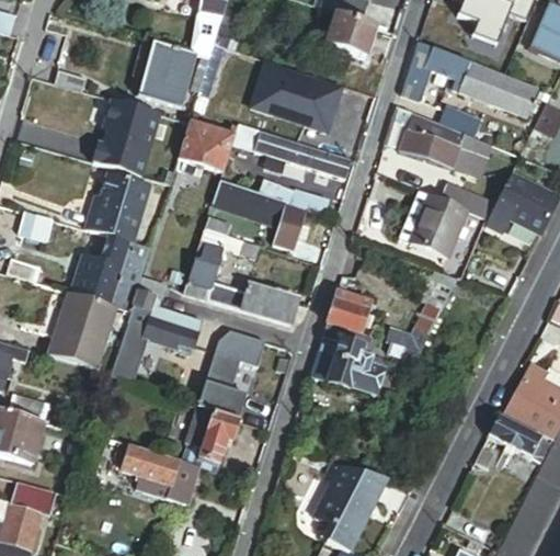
[(189,52),(196,54),(202,55),(209,57),(214,44),(218,32),(228,0),(201,0),(200,15),(189,52)]
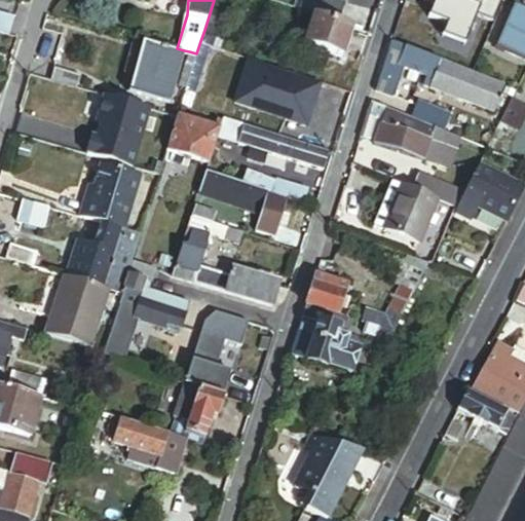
[(301,0),(299,7),(314,12),(336,20),(341,3),(331,0),(301,0)]
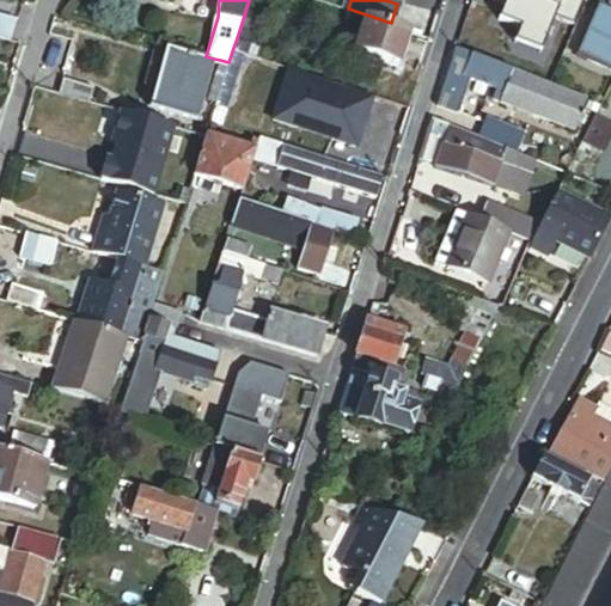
[(487,0),(489,1),(487,7),(550,36),(560,13),(530,0),(487,0)]
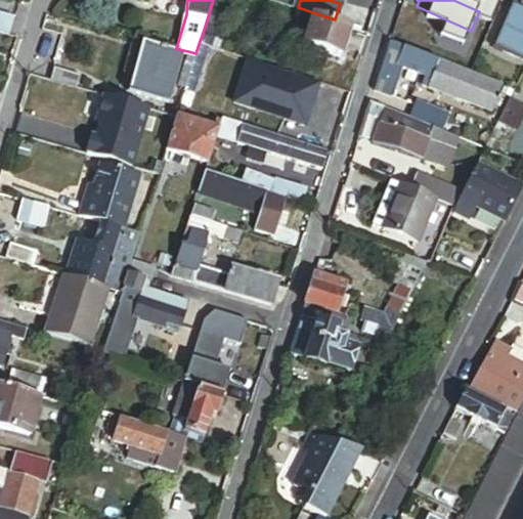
[(522,9),(510,5),(494,45),(522,56),(522,9)]
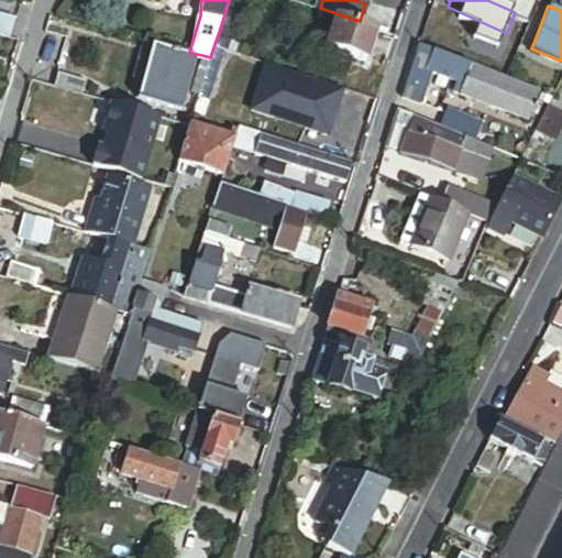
[(0,29),(12,32),(18,13),(0,8),(0,29)]
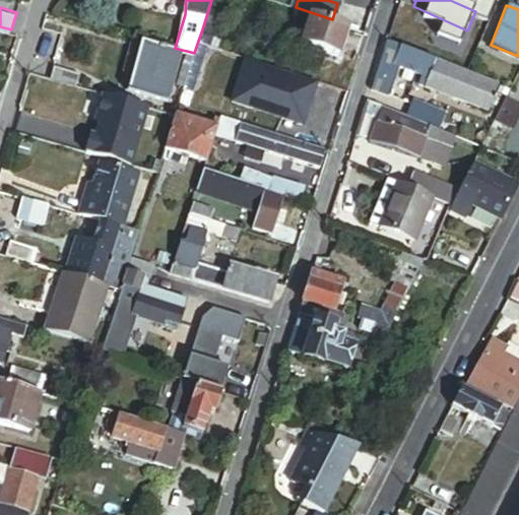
[(339,54),(348,24),(332,19),(311,12),(302,42),(339,54)]
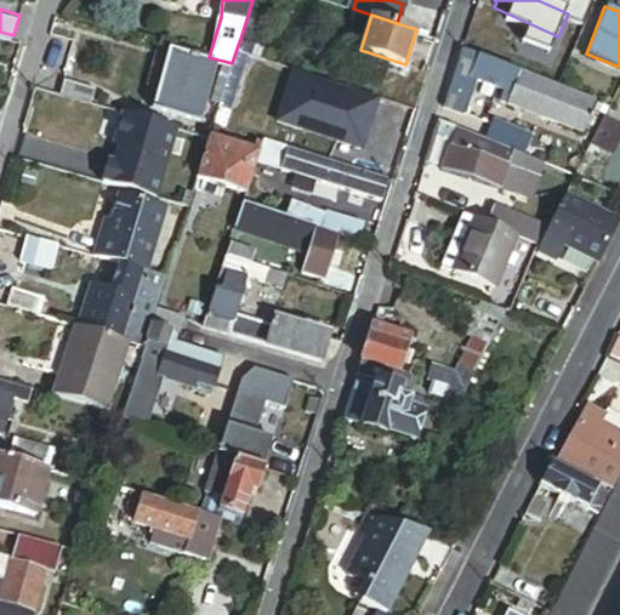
[(512,43),(471,26),(464,45),(516,67),(522,52),(510,47),(512,43)]
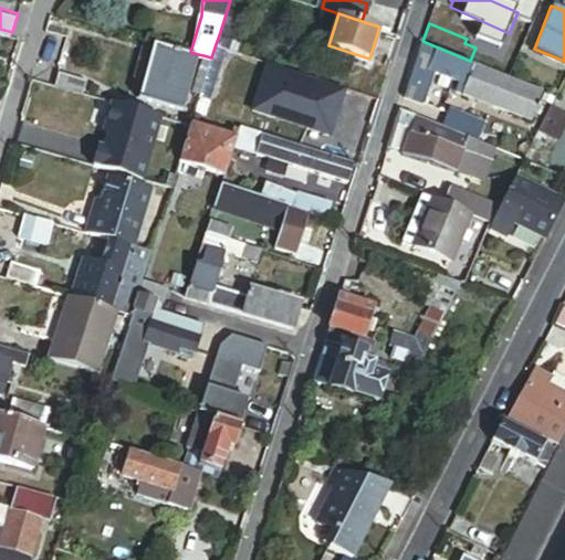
[(220,32),(216,44),(226,48),(241,52),(246,40),(220,32)]
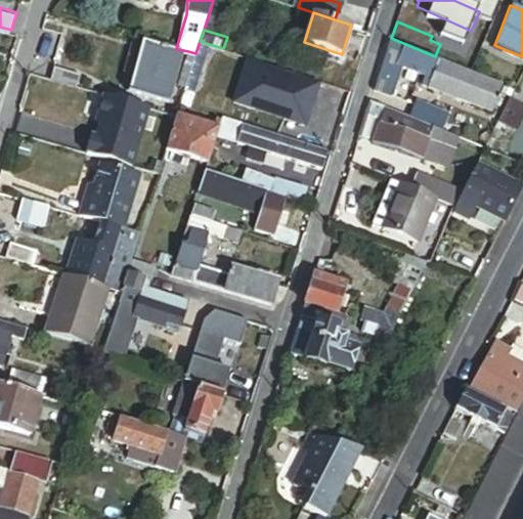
[(504,85),(449,65),(450,62),(435,56),(391,38),(376,87),(392,93),(404,66),(427,75),(432,77),(429,84),(491,112),(504,85)]
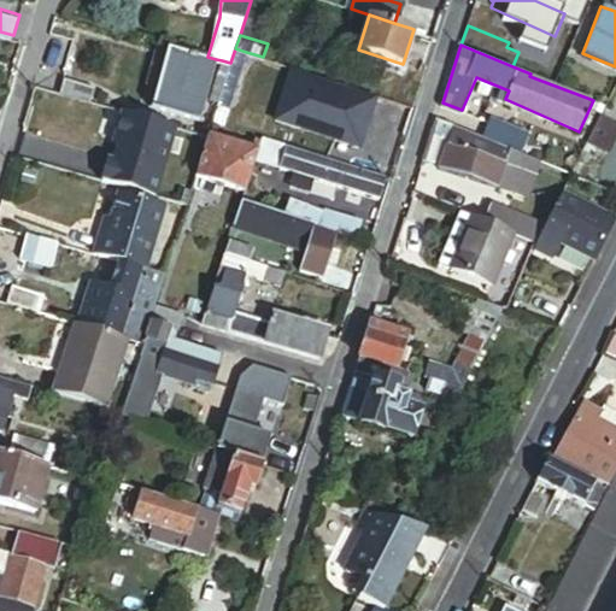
[(207,57),(169,46),(153,105),(200,117),(216,59),(207,57)]
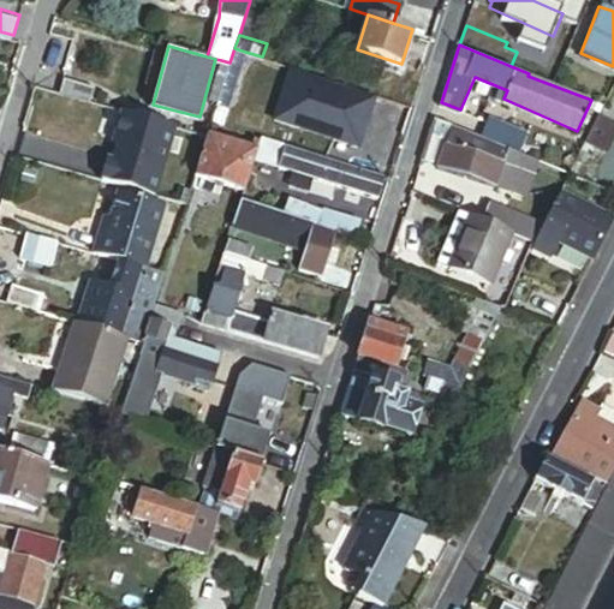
[(245,52),(234,48),(230,63),(219,97),(218,102),(228,106),(245,52)]
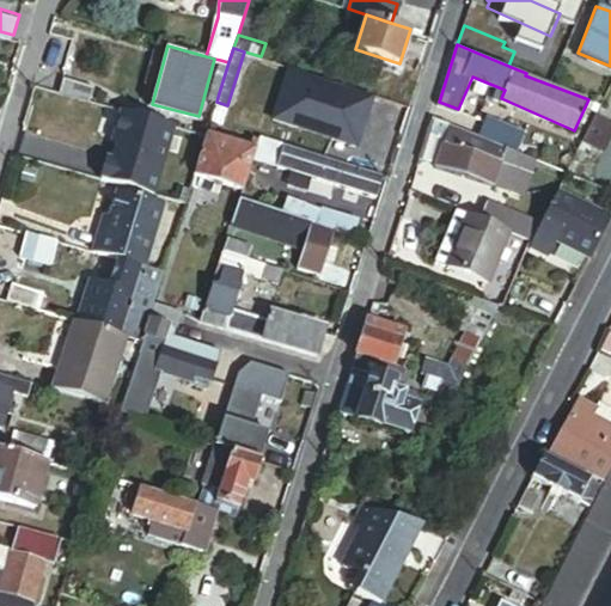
[(218,97),(228,62),(220,60),(208,95),(218,97)]
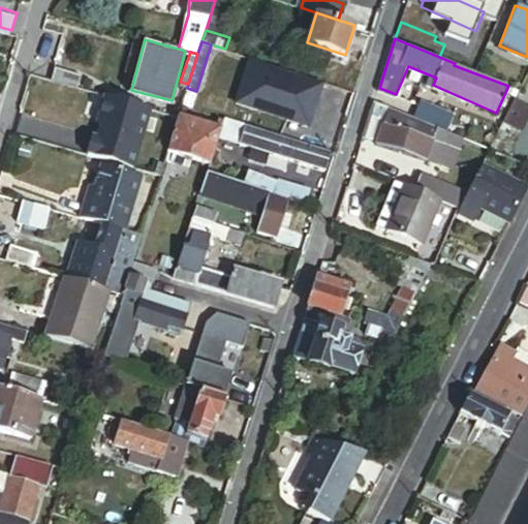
[(231,54),(217,100),(216,103),(228,108),(235,110),(250,60),(231,54)]
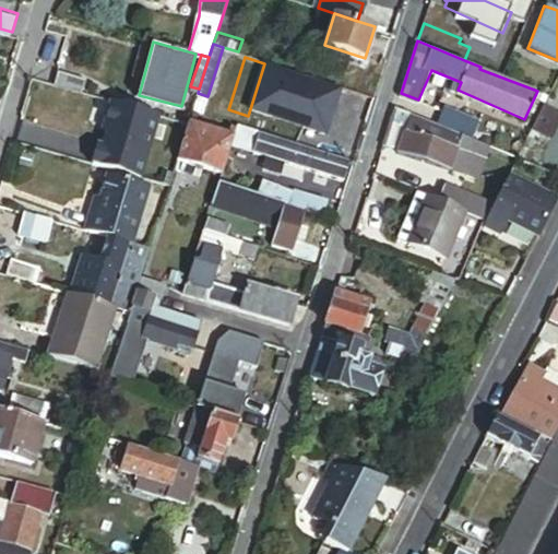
[(58,69),(55,84),(82,92),(86,77),(58,69)]
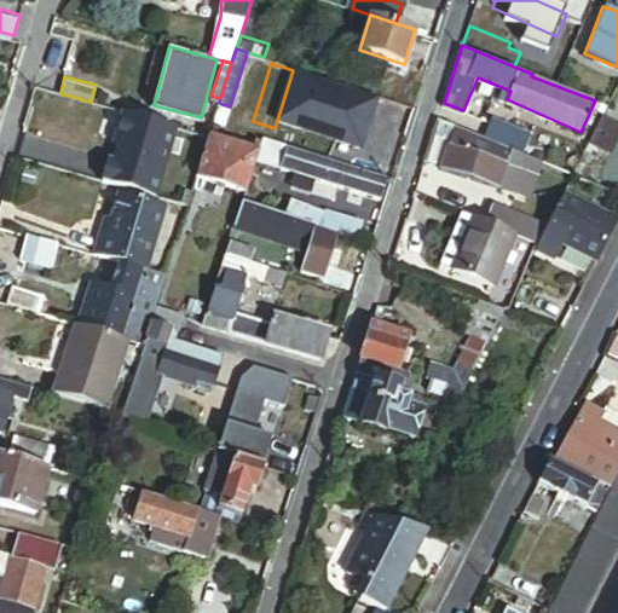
[(501,97),(507,99),(510,91),(504,88),(501,97)]
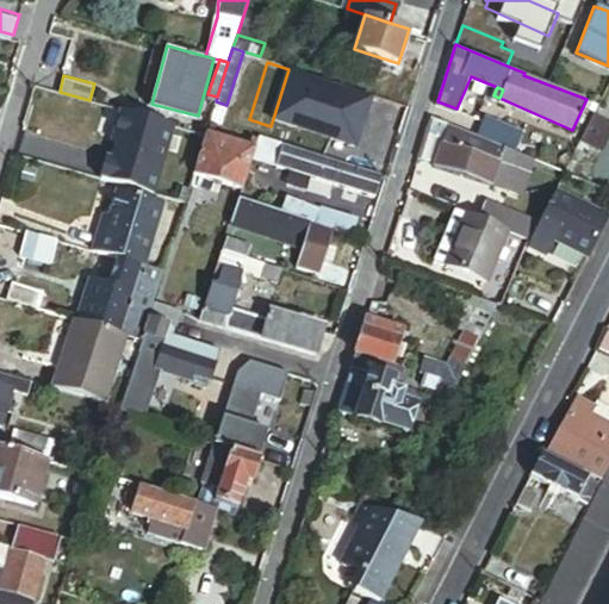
[(228,107),(224,119),(260,131),(261,131),(263,124),(249,119),(250,116),(228,107)]
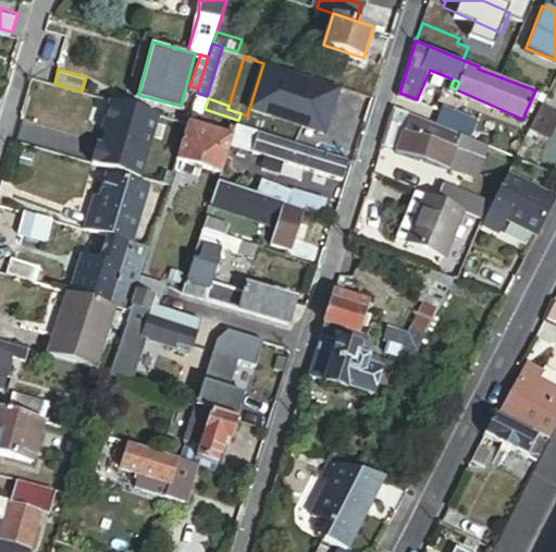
[(555,105),(544,99),(532,123),(542,129),(552,133),(555,124),(555,105)]
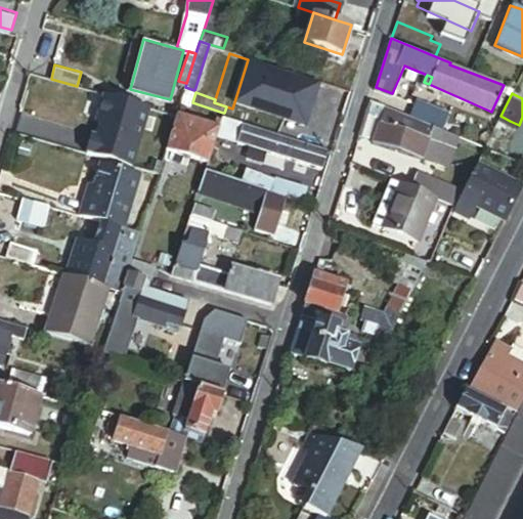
[(402,97),(397,110),(425,122),(431,110),(402,97)]
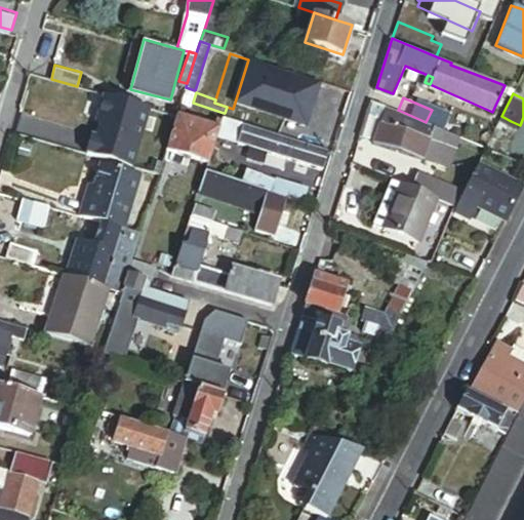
[(447,164),(456,136),(426,122),(398,110),(373,98),(362,132),(376,141),(375,143),(424,159),(425,156),(447,164)]
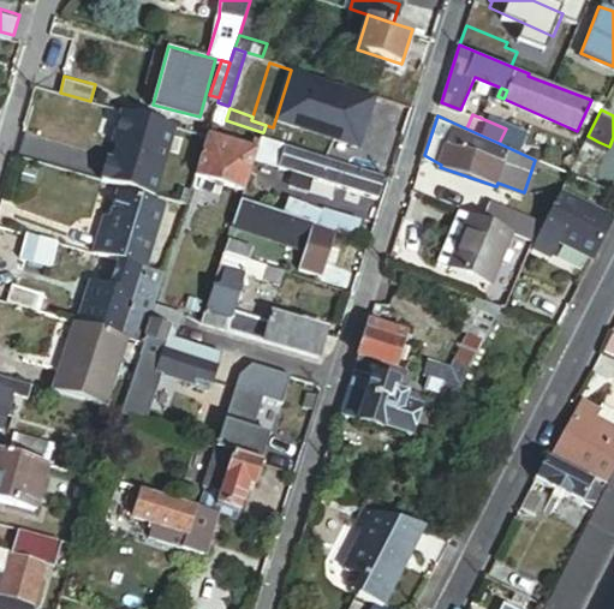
[(173,127),(153,121),(150,126),(149,126),(145,139),(138,137),(129,166),(183,184),(191,159),(177,154),(183,137),(171,132),(173,127)]
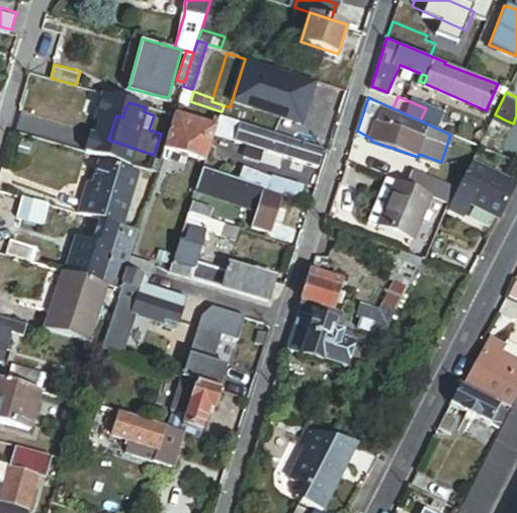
[(169,131),(175,111),(163,108),(157,126),(169,131)]
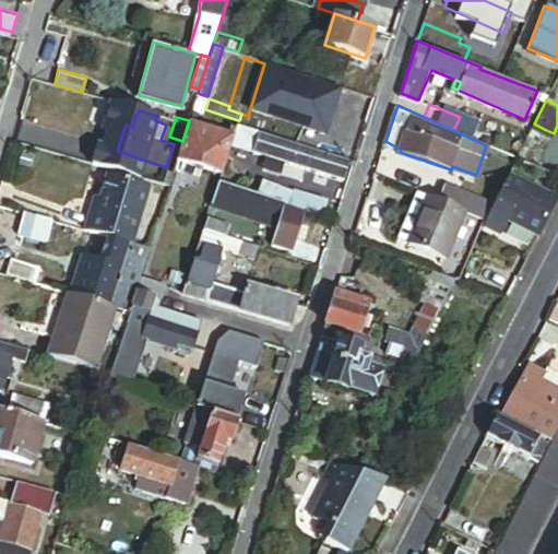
[(234,132),(190,118),(189,120),(182,141),(178,154),(222,168),(232,140),(234,132)]
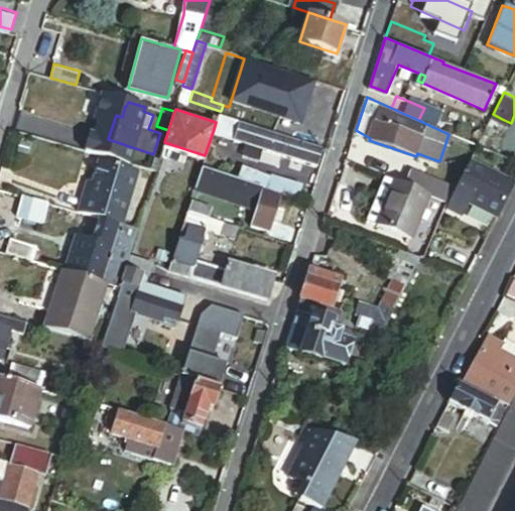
[(221,111),(220,111),(216,122),(214,129),(252,142),(259,144),(295,156),(300,157),(317,163),(324,146),(239,119),(240,117),(221,111)]
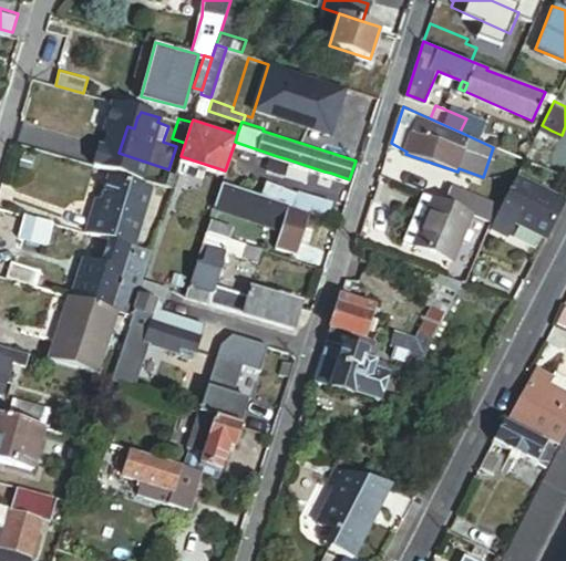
[(536,136),(546,142),(552,131),(542,125),(536,136)]
